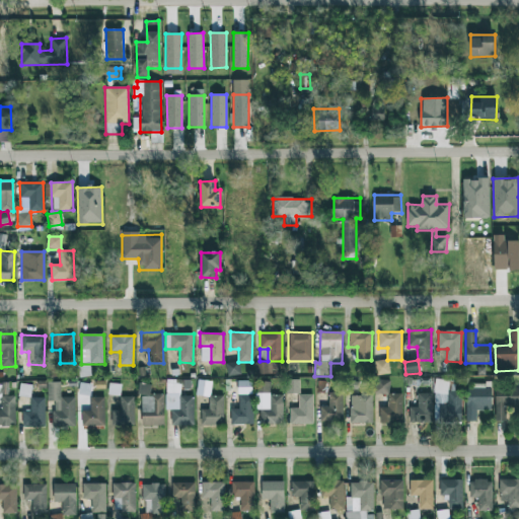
[(376,375),(388,374),(388,361),(376,361),(376,375)]
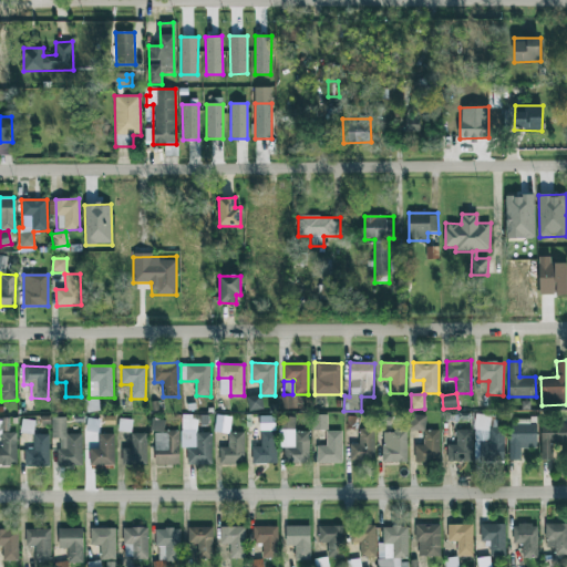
[(263,410),(261,395),(247,397),(247,410),(263,410)]
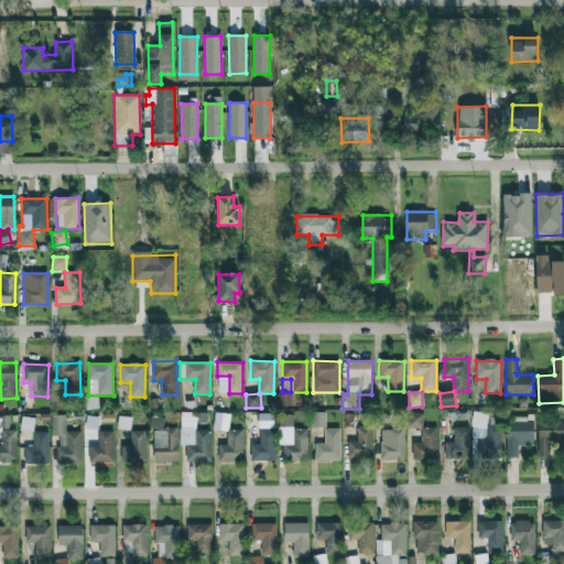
[(277,407),(301,407),(301,393),(277,393),(277,407)]
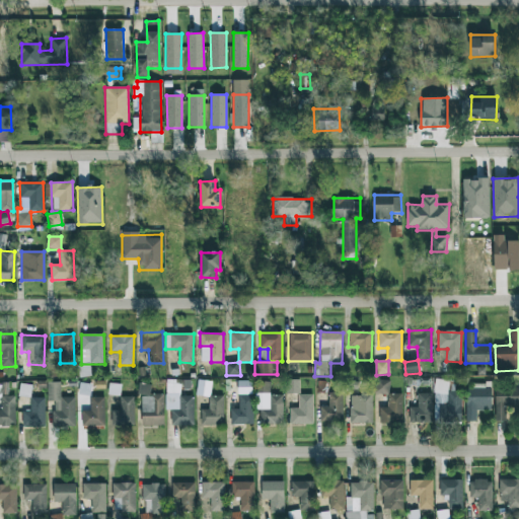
[(299,379),(287,379),(287,393),(299,393),(299,379)]
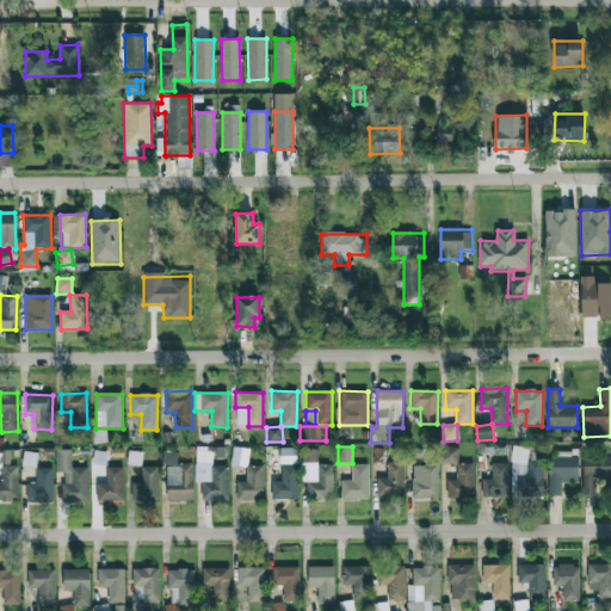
[(196,482),(202,482),(202,501),(228,501),(228,467),(213,467),(213,448),(195,448),(196,482)]
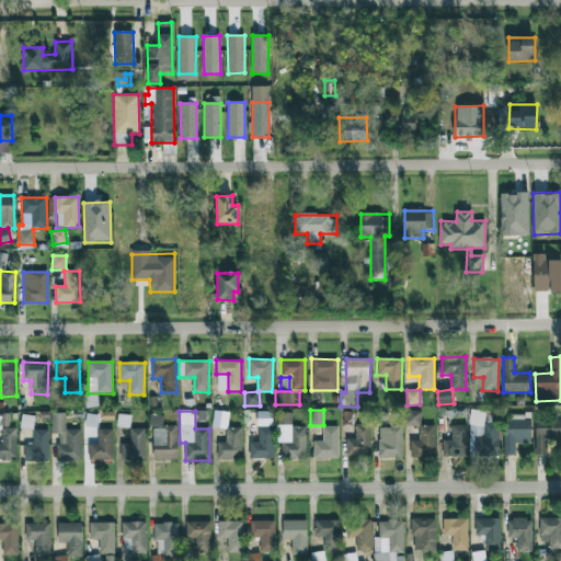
[(228,412),(213,411),(213,427),(228,428),(228,412)]
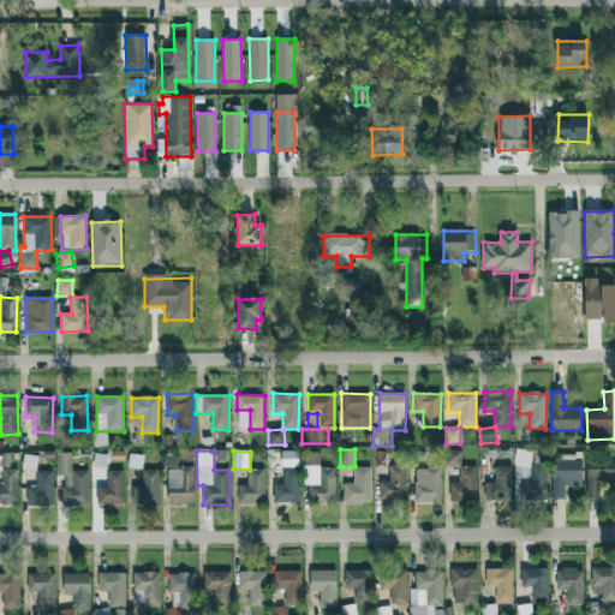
[(461,451),(446,451),(445,466),(461,467),(461,451)]
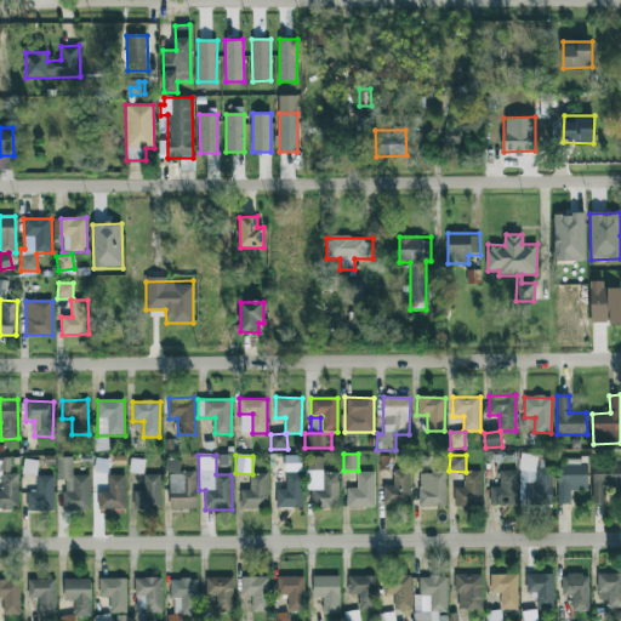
[(553,506),(552,468),(543,469),(543,455),(519,455),(520,507),(553,506)]
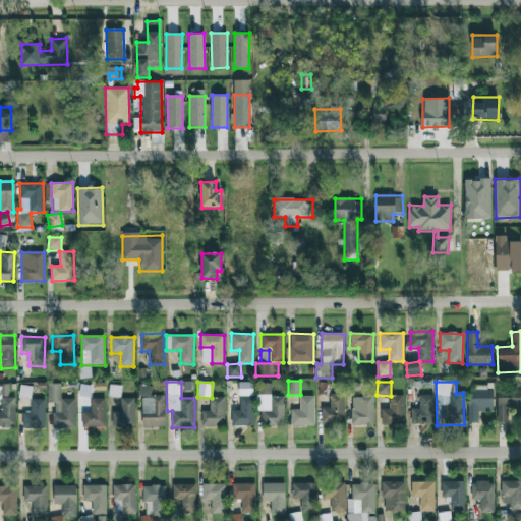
[(253,396),(252,383),(238,383),(239,396),(253,396)]
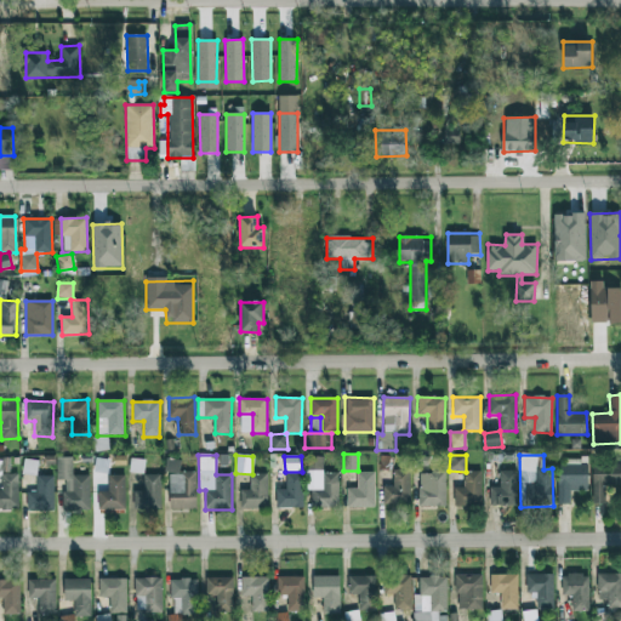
[(339,473),(323,473),(323,456),(306,456),(306,491),(311,491),(312,507),(339,507),(339,473)]
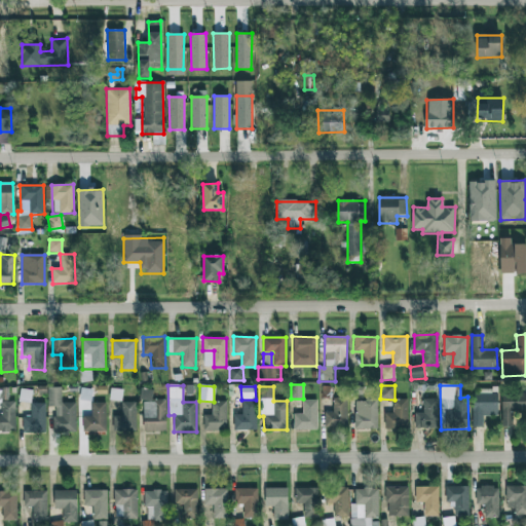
[(76,433),(75,403),(62,403),(61,387),(48,387),(48,407),(53,407),(53,433),(76,433)]
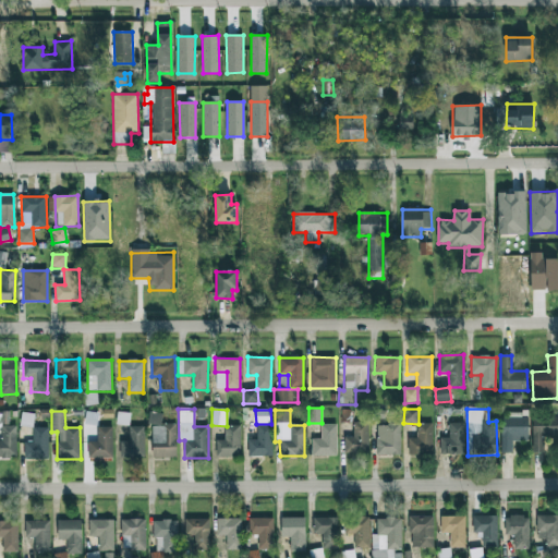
[(117,423),(129,425),(130,414),(117,413),(117,423)]
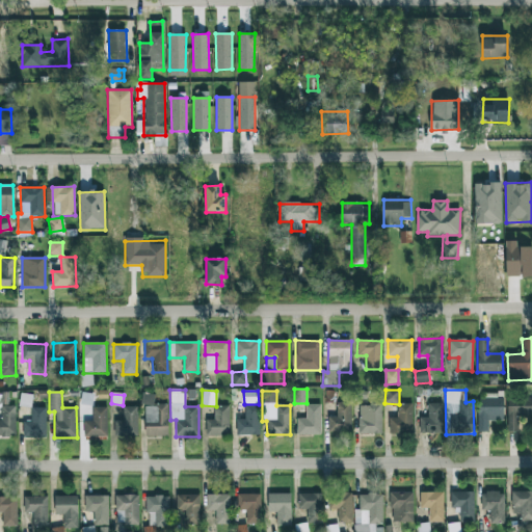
[(168,404),(154,404),(154,394),(141,394),(141,404),(145,404),(144,436),(167,436),(168,404)]
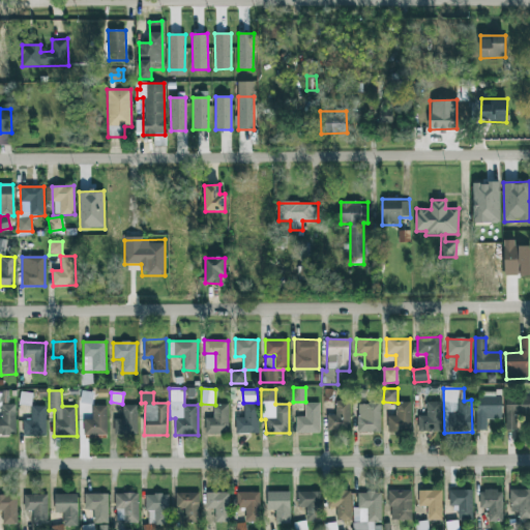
[(475,430),(487,430),(487,419),(501,419),(502,394),(476,394),(475,430)]
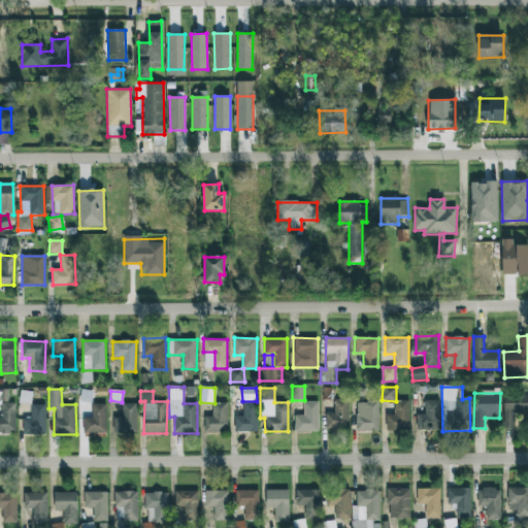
[(527,395),(504,396),(503,428),(515,429),(515,413),(527,413),(527,395)]
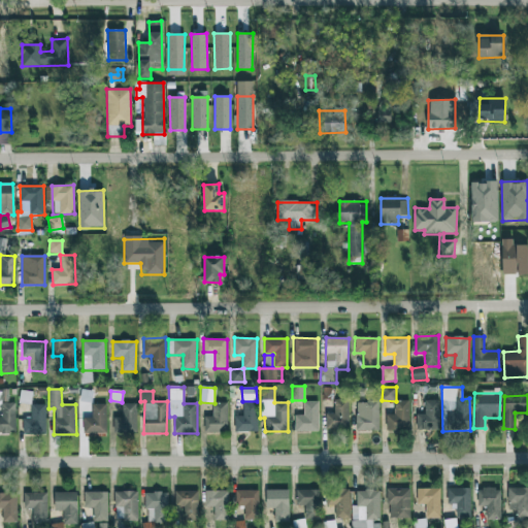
[(348,400),(334,400),(334,414),(325,414),(326,431),(349,430),(348,400)]
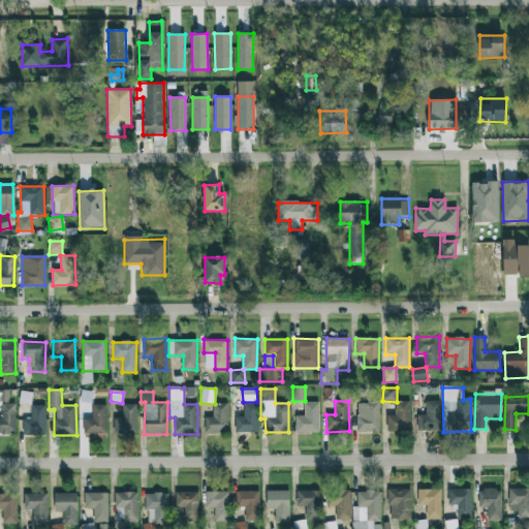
[(410,402),(396,401),(395,415),(386,415),(386,431),(409,431),(410,402)]
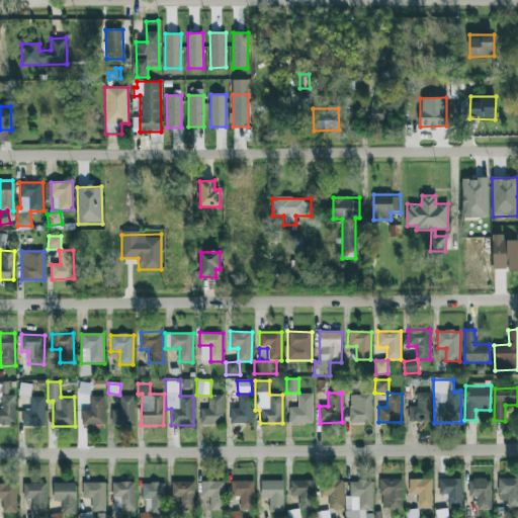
[(431,394),(417,393),(417,407),(409,407),(409,421),(431,422),(431,394)]
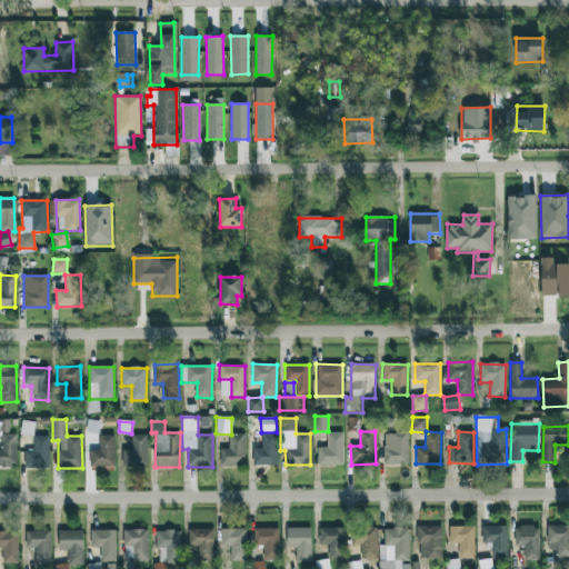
[(343,433),(328,432),(327,448),(319,448),(318,465),(342,465),(343,433)]
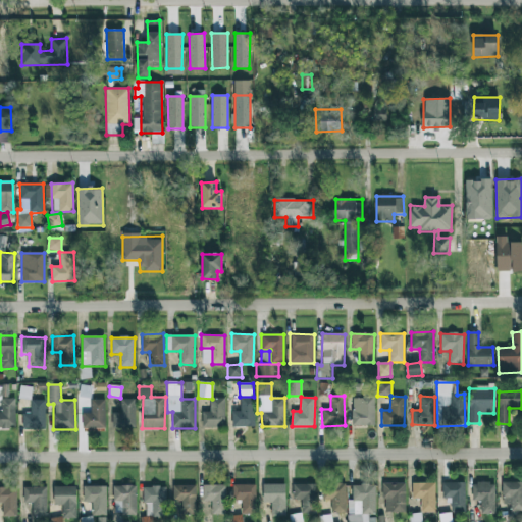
[(202,412),(202,427),(225,427),(224,398),(210,399),(211,412),(202,412)]
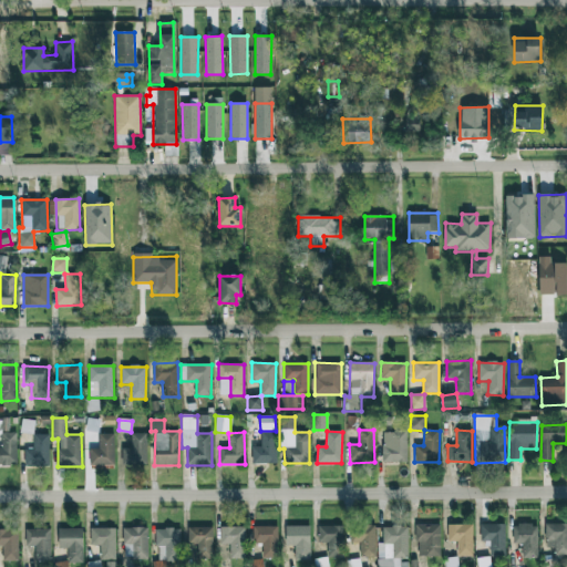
[(277,463),(276,432),(261,432),(261,446),(251,446),(253,464),(277,463)]
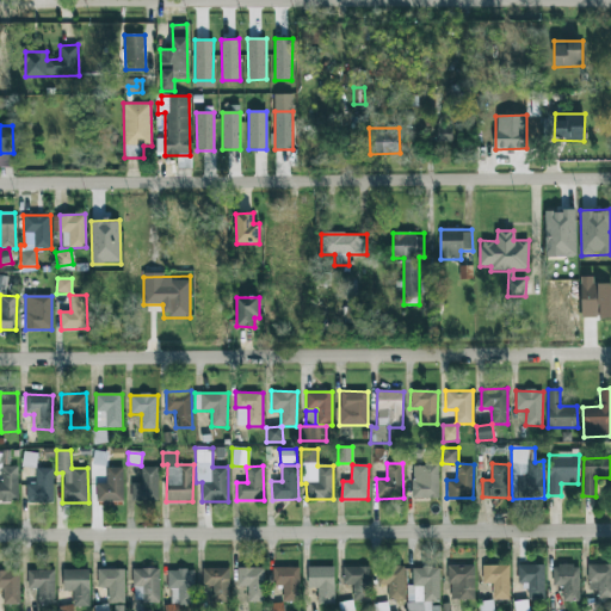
[(438,498),(438,466),(413,466),(413,499),(438,498)]
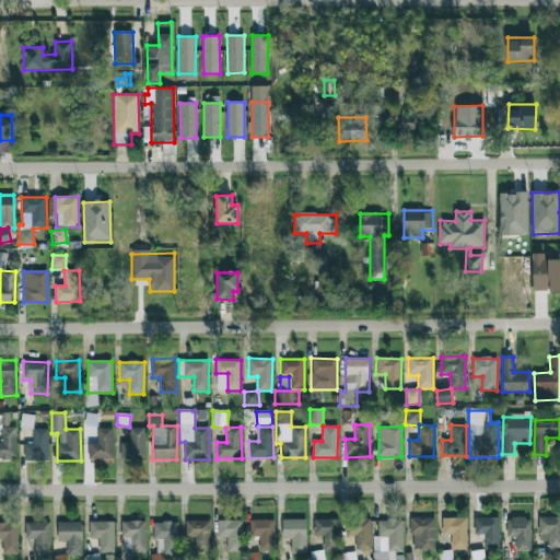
[(16,428),(1,428),(1,442),(0,442),(0,459),(15,459),(16,428)]
